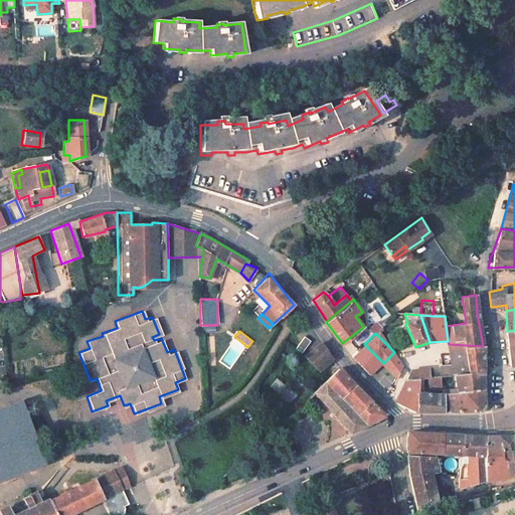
[(302,355),(311,343),(306,339),(296,350),(302,355)]
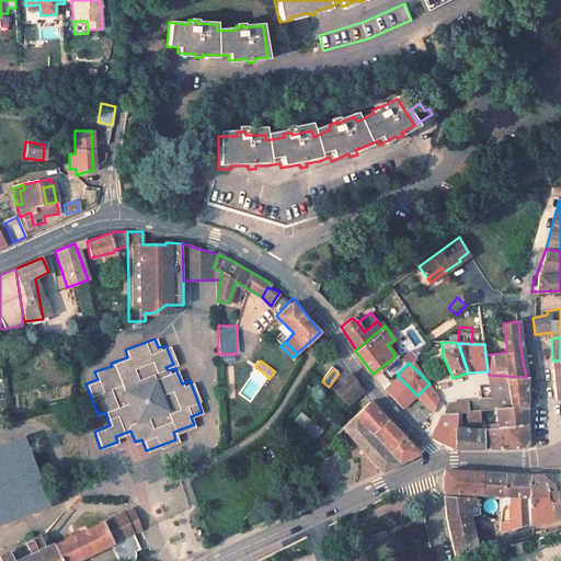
[(332,390),(346,401),(351,407),(363,395),(359,388),(348,374),(332,390)]
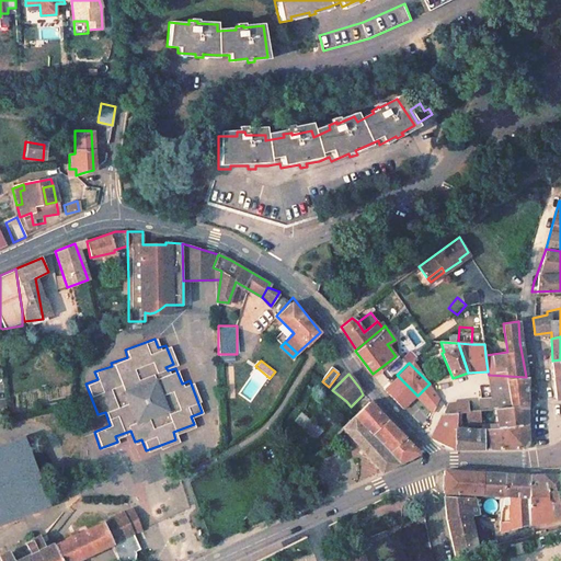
[(489,375),(490,385),(508,385),(507,376),(489,375)]
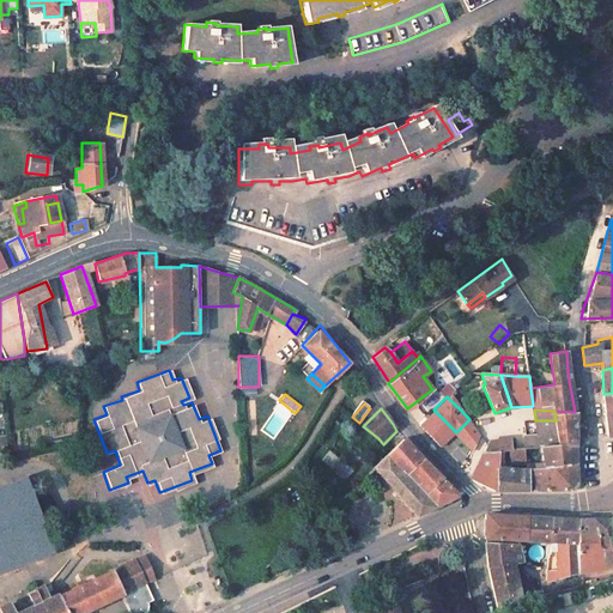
[(575,445),(575,412),(554,411),(556,420),(558,447),(575,445)]
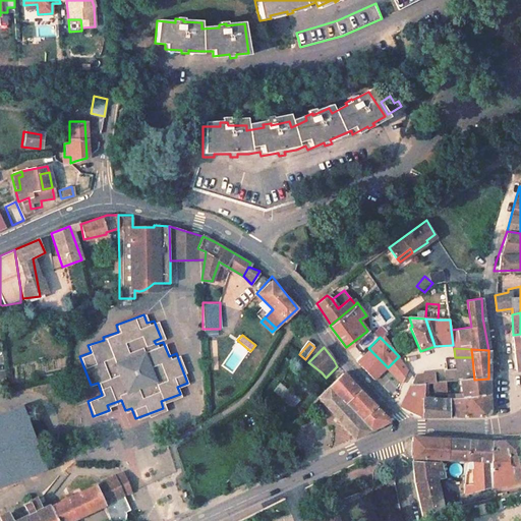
[(459,381),(474,380),(472,357),(455,357),(457,368),(445,369),(446,381),(459,381)]
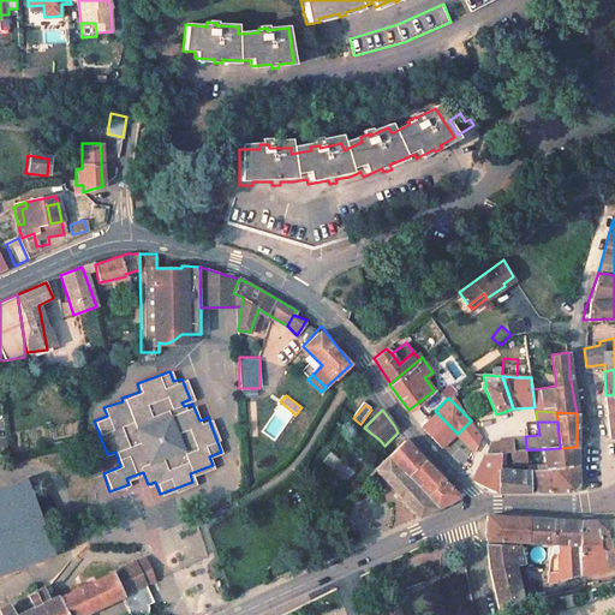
[(404,440),(387,455),(434,509),(458,497),(459,493),(424,463),(404,440)]
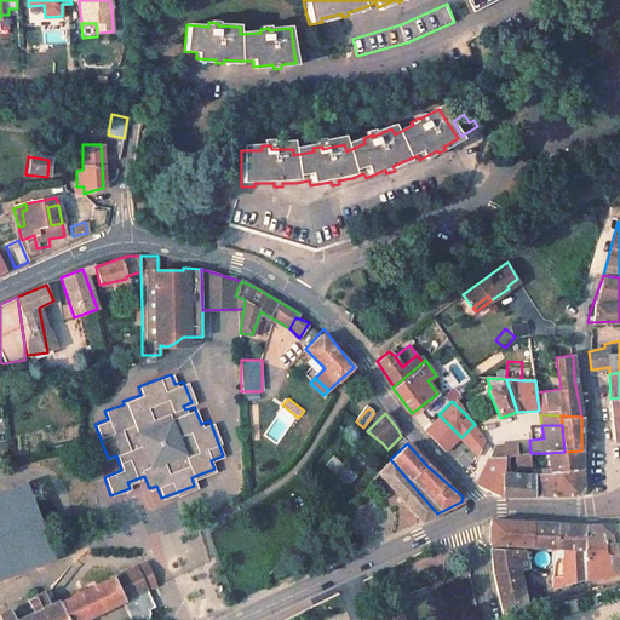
[(503,455),(509,454),(507,446),(494,446),(489,455),(503,455)]
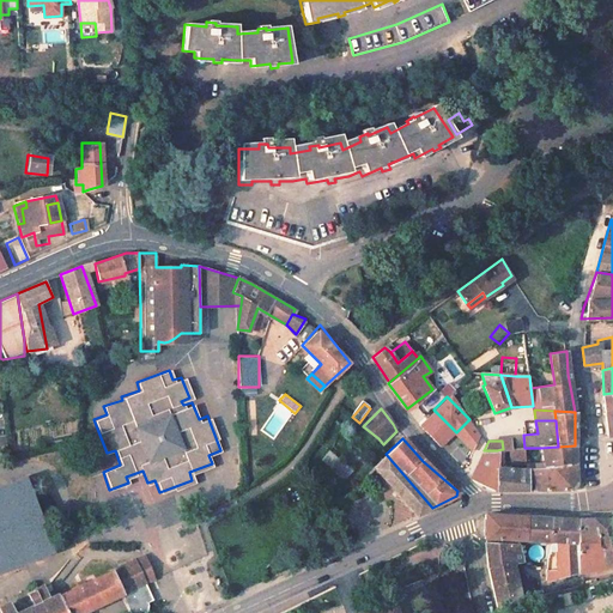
[(558,447),(540,448),(541,463),(575,461),(575,445),(558,447)]
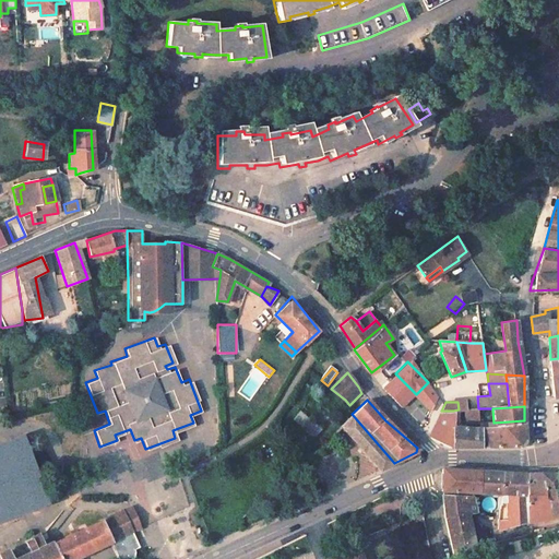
[(466,409),(465,423),(478,421),(477,408),(475,409),(466,409)]
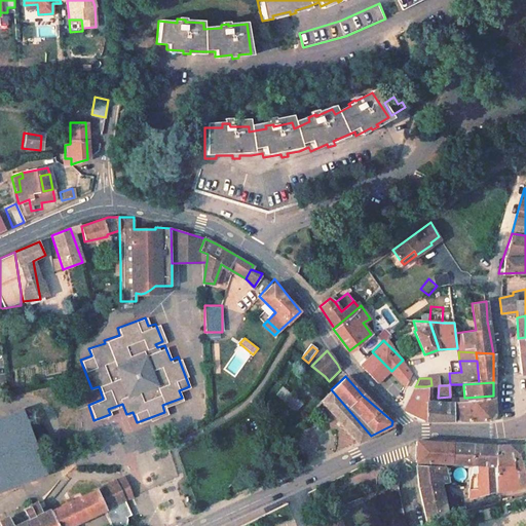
[(403,410),(405,412),(423,420),(425,401),(426,386),(415,386),(403,410)]
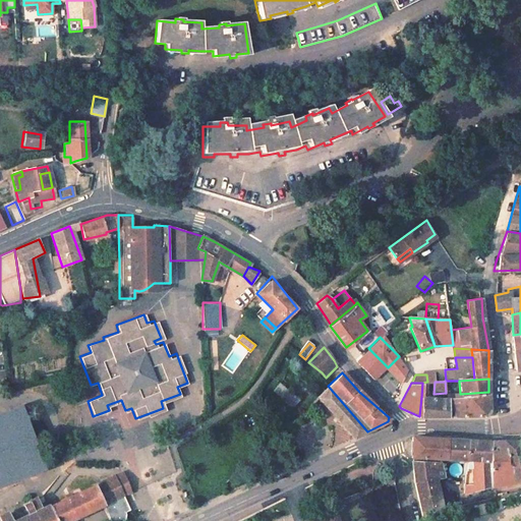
[(328,386),(317,396),(353,439),(367,431),(328,386)]
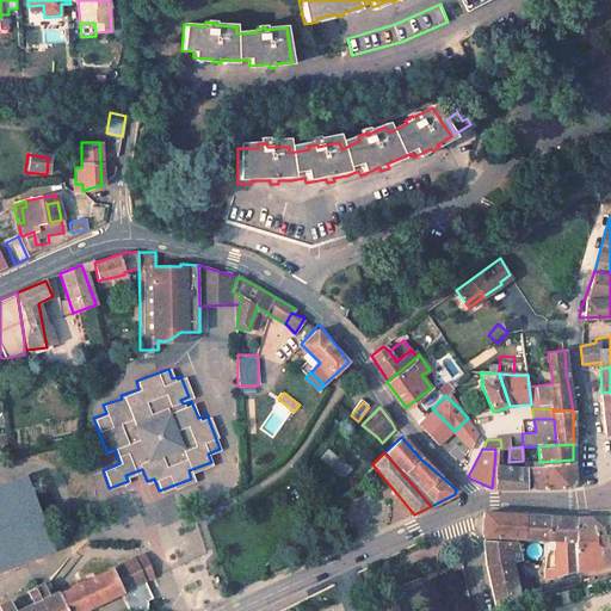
[(532,466),(524,467),(524,488),(569,488),(573,482),(573,460),(539,462),(541,466),(532,466)]
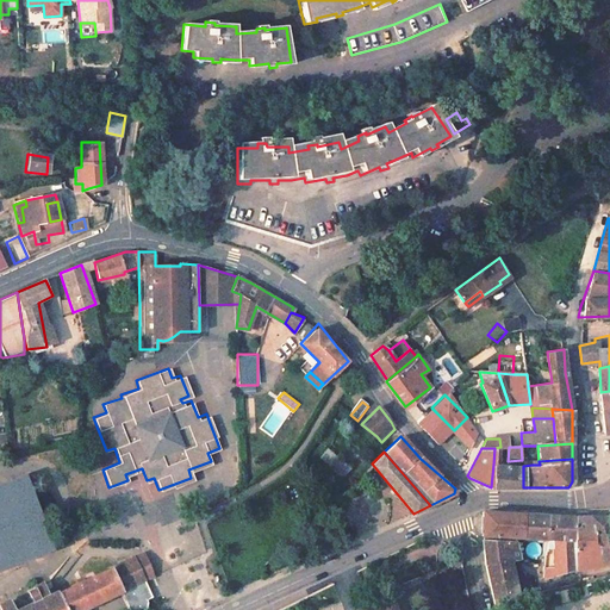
[(523,466),(493,465),(491,487),(495,487),(523,487),(523,466)]
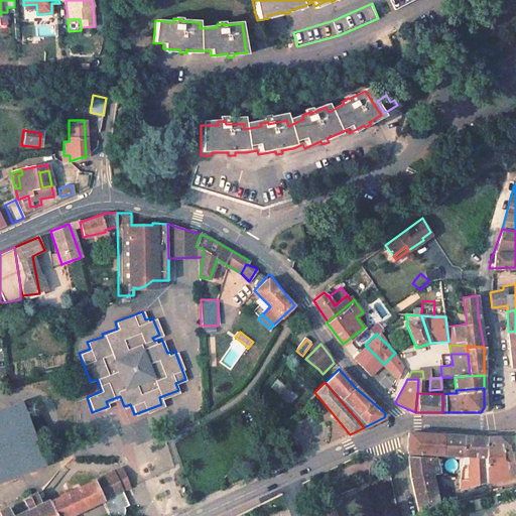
[(0,484),(46,467),(24,404),(0,412),(0,484)]
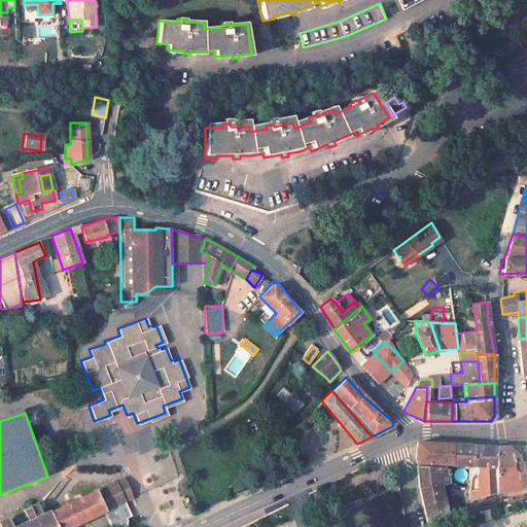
[(417,462),(443,464),(450,464),(453,445),(417,443),(417,462)]
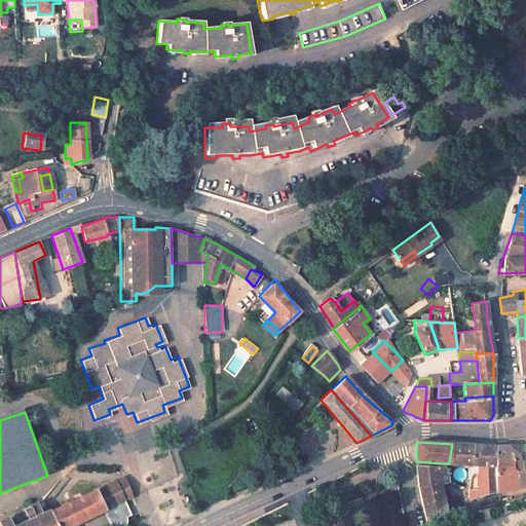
[(452,444),(449,463),(471,465),(471,445),(452,444)]
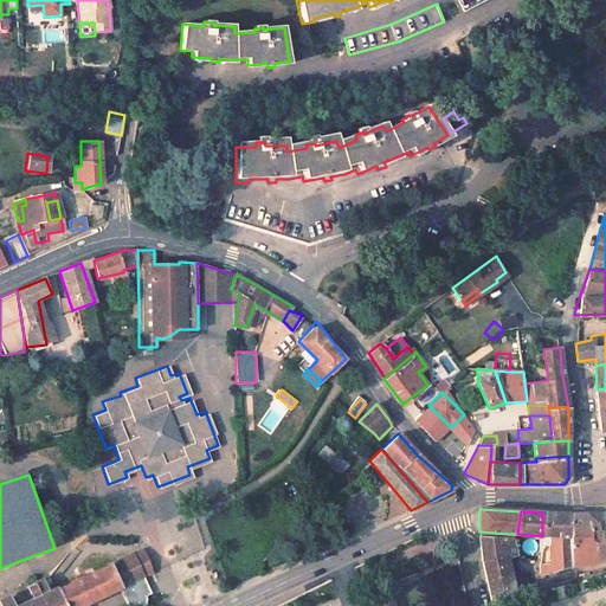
[(542,536),(540,575),(572,568),(568,514),(542,513),(542,536)]
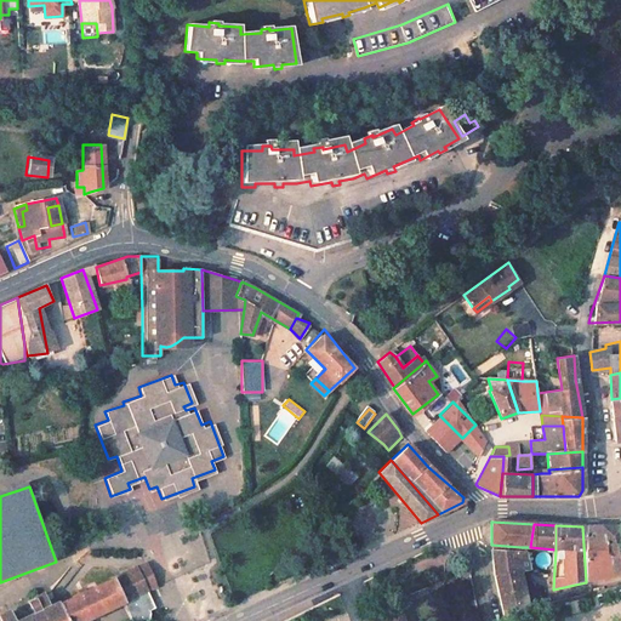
[(582,527),(586,582),(610,577),(614,576),(600,527),(582,527)]
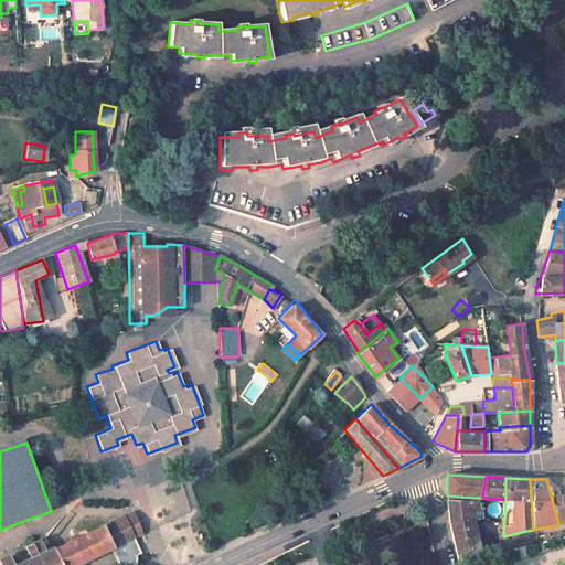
[(561,523),(564,522),(564,488),(562,479),(556,479),(546,479),(558,524),(561,523)]
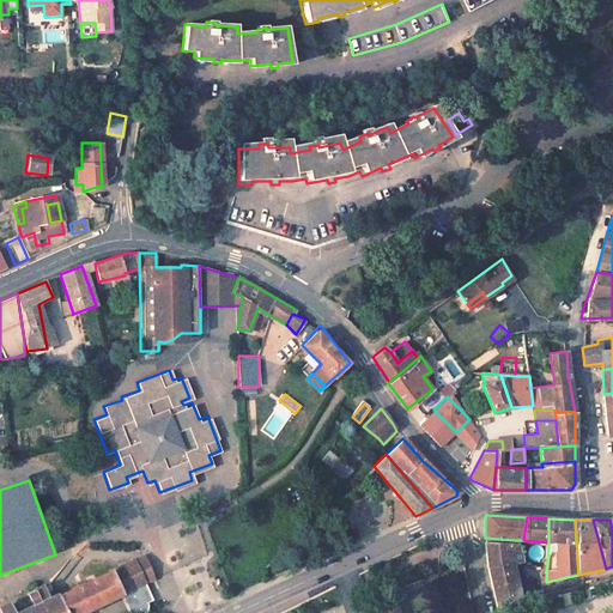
[(489,572),(497,608),(532,600),(516,544),(485,542),(486,558),(487,569),(489,572)]
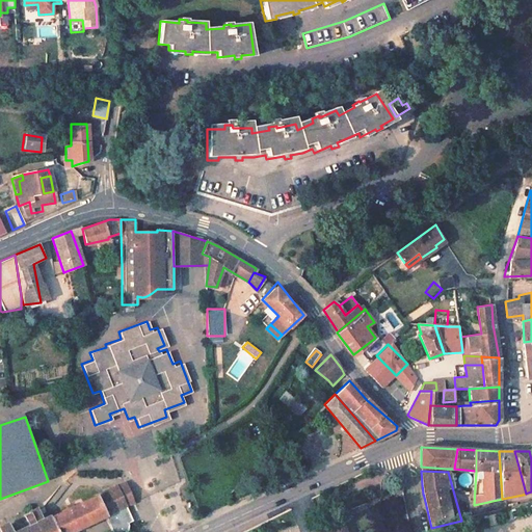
[(65,531),(104,515),(109,528),(110,530),(112,531),(122,531),(124,530),(125,529),(125,527),(125,524),(131,521),(115,486),(53,517),(52,516),(43,521),(37,509),(24,514),(30,527),(18,531),(9,531),(7,525),(0,528),(0,529),(1,531),(65,531)]
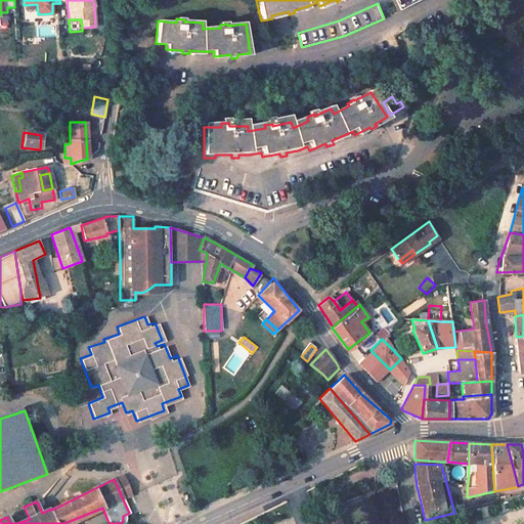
[(341,523),(338,514),(336,514),(333,506),(316,512),(319,520),(314,522),(314,523),(341,523)]
